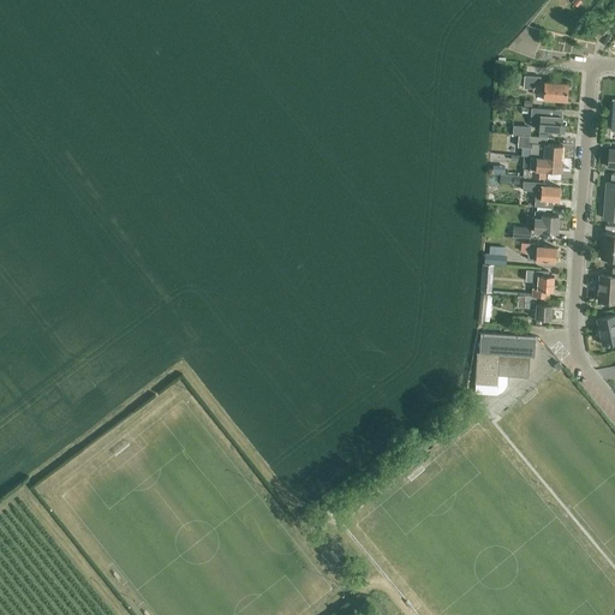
[(523,88),(533,88),(533,90),(543,91),(543,99),(544,99),(544,101),(554,102),(554,99),(566,100),(567,83),(544,82),(544,83),(539,83),(541,76),(524,75),(523,88)]
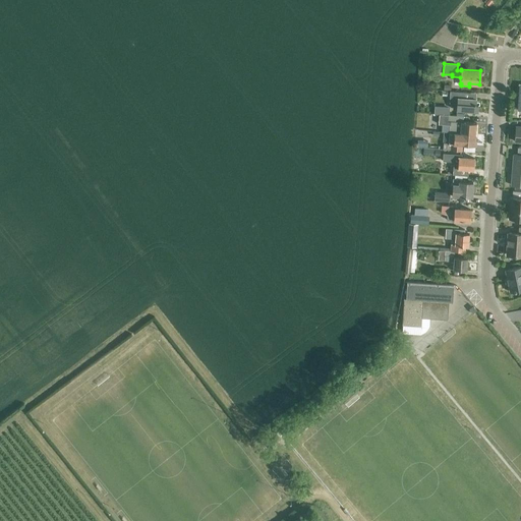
[(457,111),(478,112),(478,105),(476,104),(476,99),(464,98),(464,93),(450,92),(450,103),(458,104),(457,111)]
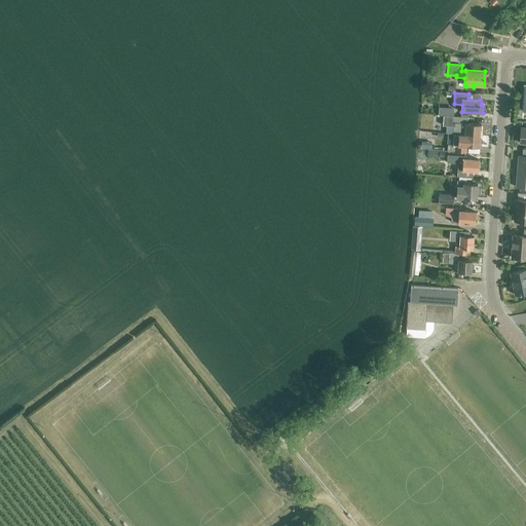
[(443,116),(443,125),(454,126),(453,134),(454,134),(464,135),(481,137),(482,125),(468,123),(468,118),(443,116)]
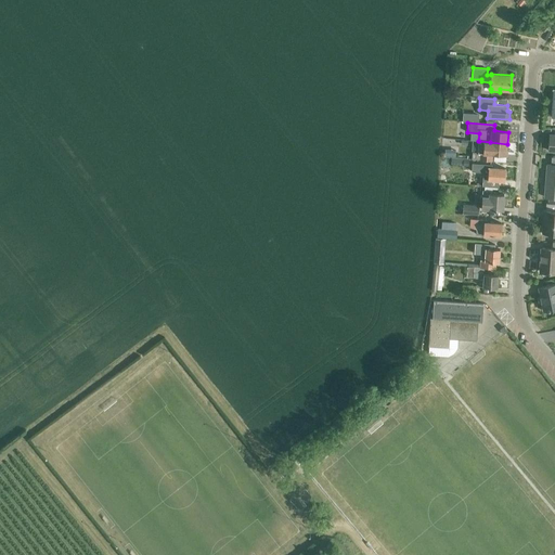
[(473,152),(472,158),(492,160),(493,154),(506,155),(507,144),(490,142),(479,141),(478,152),(473,152)]
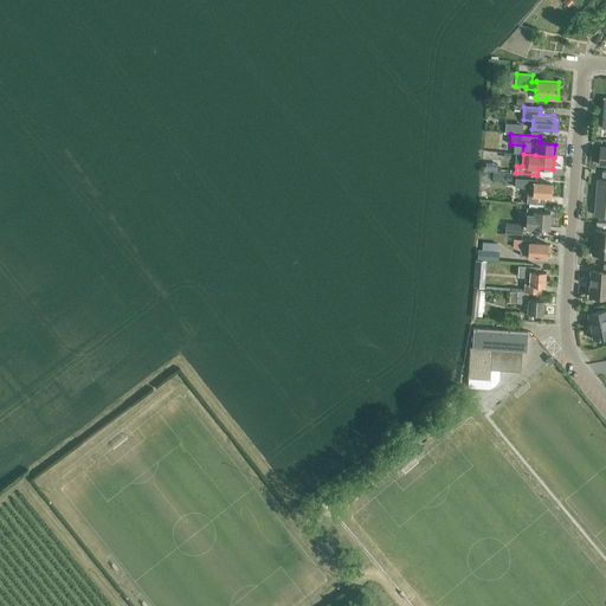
[(605,171),(604,172),(603,180),(597,180),(594,216),(605,216),(605,171)]
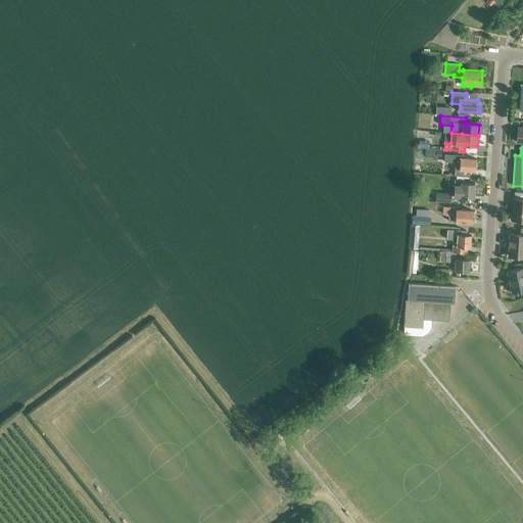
[(446,154),(445,161),(456,161),(455,176),(469,177),(470,170),(476,171),(476,159),(463,158),(463,155),(446,154)]
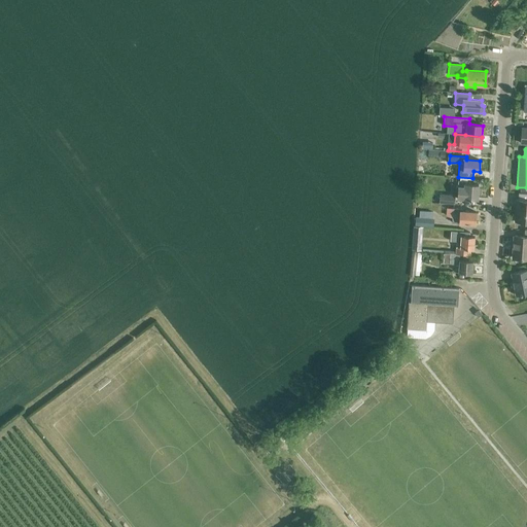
[(463,199),(478,200),(479,184),(465,183),(465,181),(458,180),(457,187),(458,187),(457,198),(463,198),(463,199)]
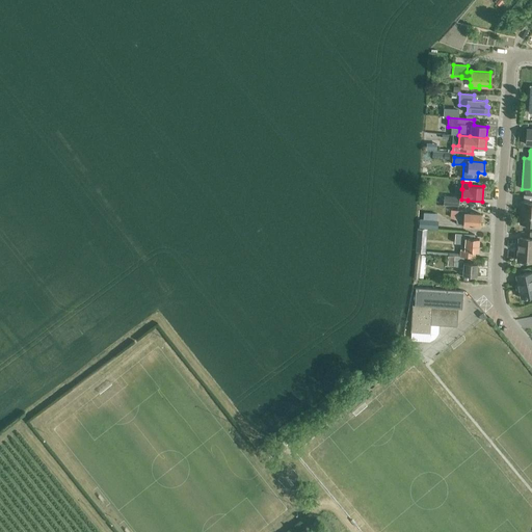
[(531,194),(524,194),(523,202),(522,202),(520,223),(531,224),(531,194)]
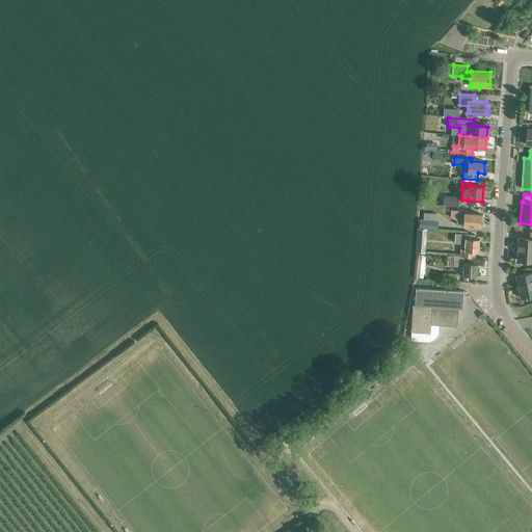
[(443,205),(458,206),(459,196),(444,195),(443,205)]
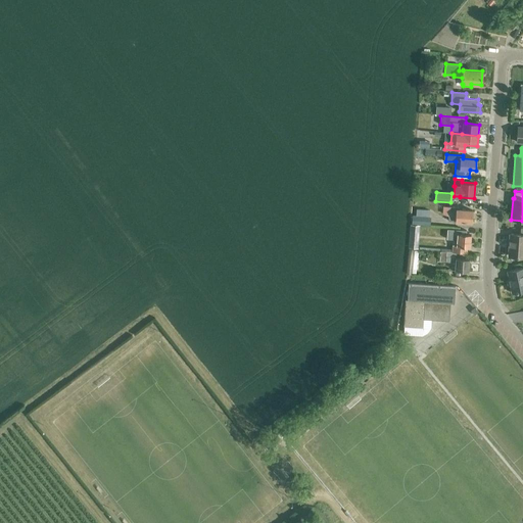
[(448,221),(472,222),(473,210),(459,209),(459,207),(449,207),(448,221)]
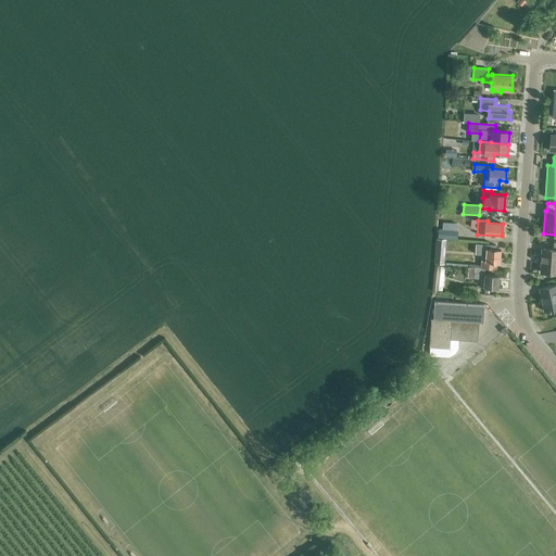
[(439,239),(458,240),(458,231),(439,230),(439,239)]
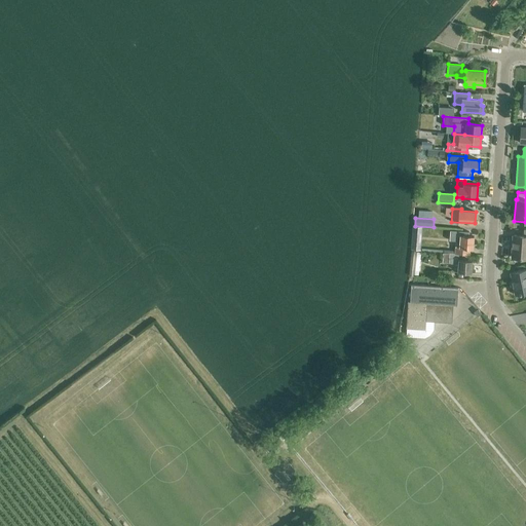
[(525,228),(524,229),(523,235),(513,235),(512,257),(525,258),(525,228)]
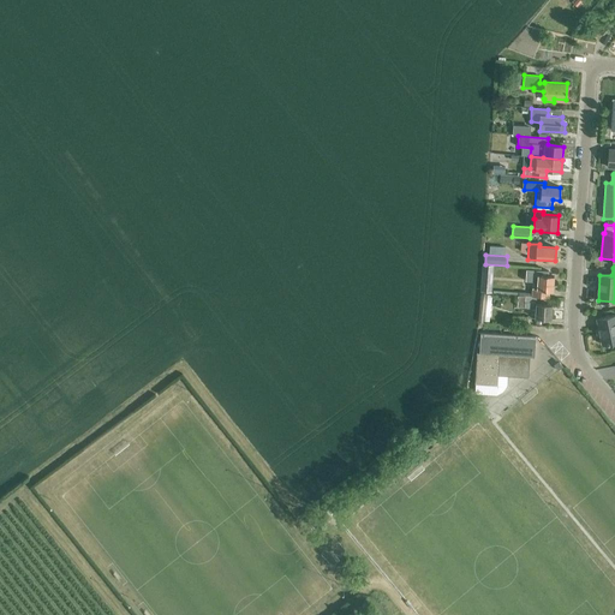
[(538,280),(537,288),(532,288),(532,296),(549,297),(549,290),(553,291),(554,276),(538,275),(538,274),(526,273),(526,279),(538,280)]
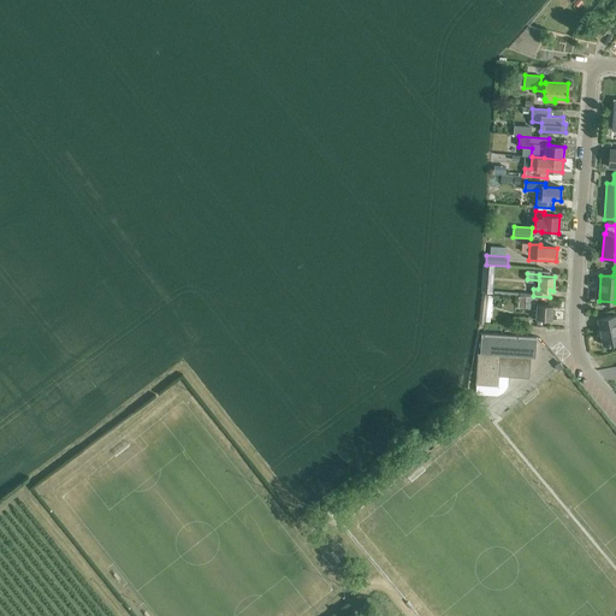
[(519,307),(525,308),(537,309),(535,319),(551,320),(552,306),(537,304),(538,297),(527,297),(527,294),(520,292),(519,307)]
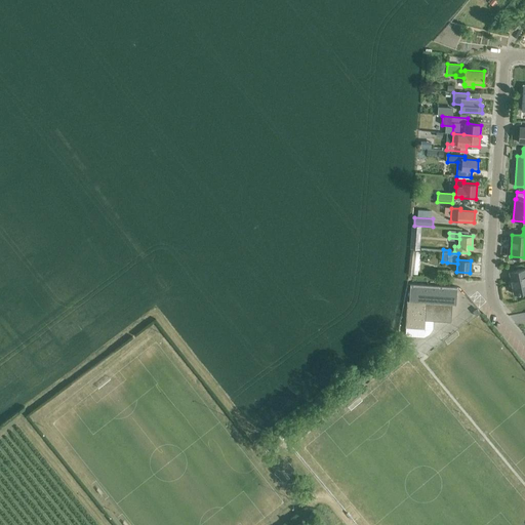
[(412,276),(414,254),(421,255),(421,252),(410,251),(408,275),(412,276)]
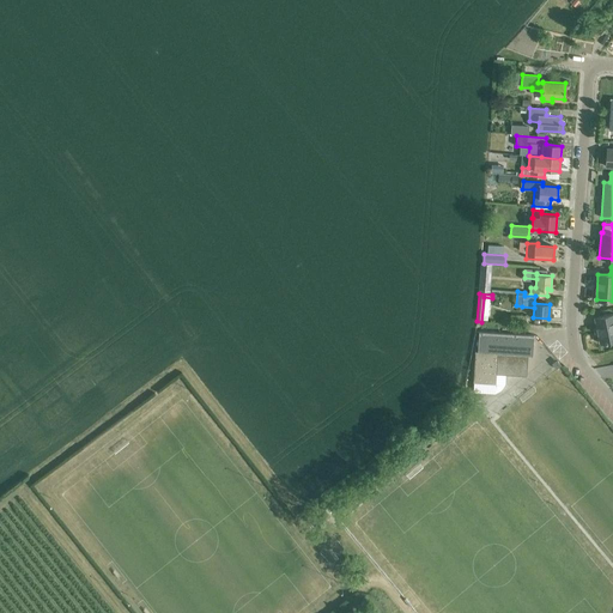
[(612,314),(595,317),(600,344),(612,340),(612,314)]
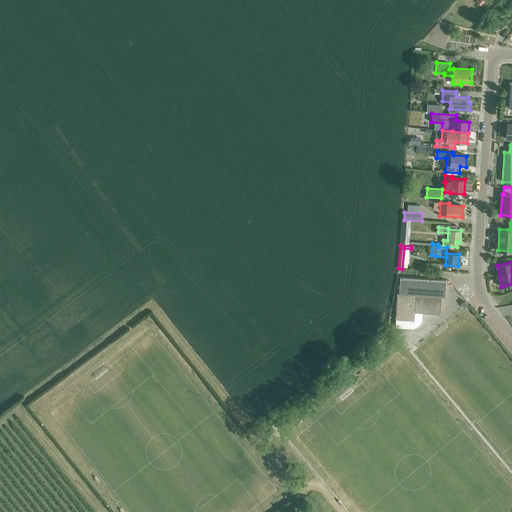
[(441,297),(445,297),(446,280),(400,277),(399,293),(397,293),(395,319),(414,321),(414,312),(440,314),(441,297)]
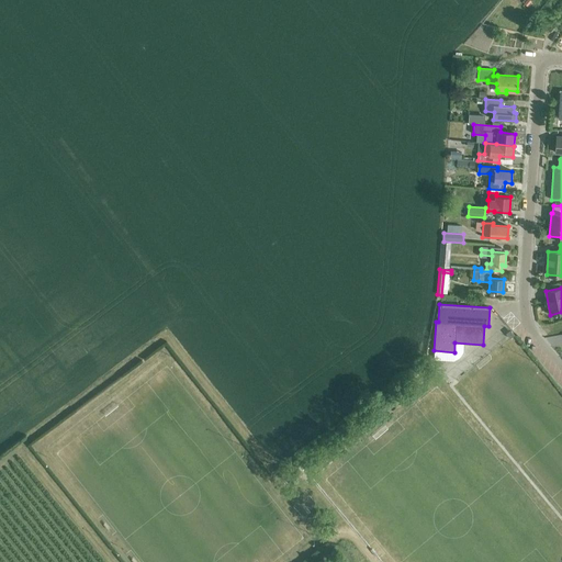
All buildings are outlined.
